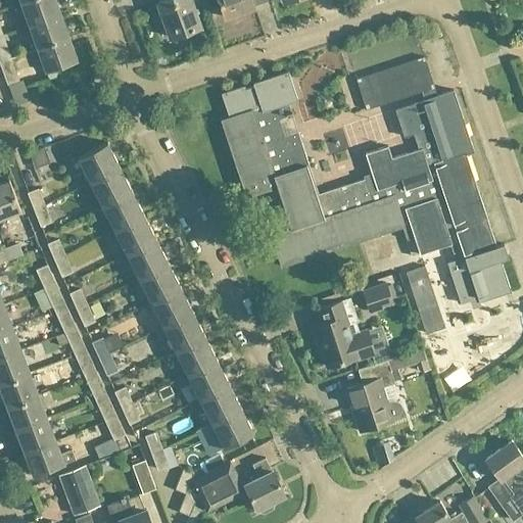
[(52,0),(30,0),(19,4),(28,27),(58,15),(52,0)]
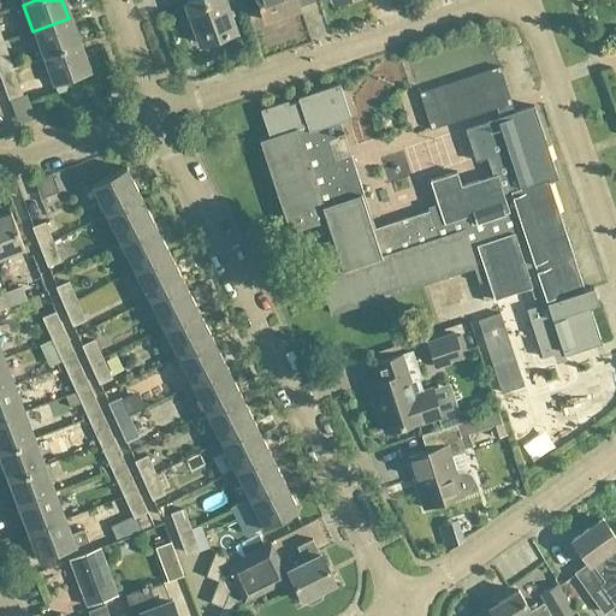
[(194,0),(184,4),(199,46),(234,33),(220,0),(194,0)]
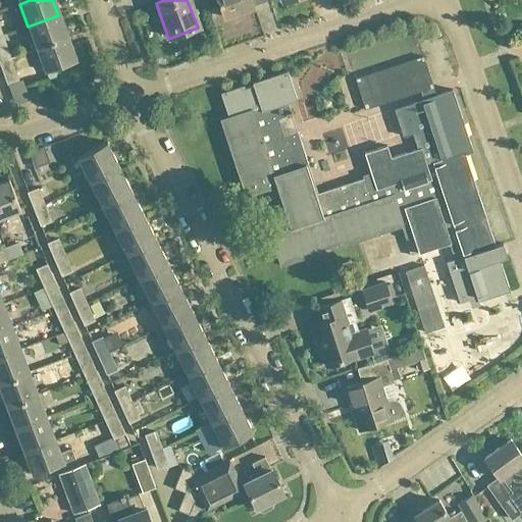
[(216,0),(222,18),(252,8),(248,0),(216,0)]
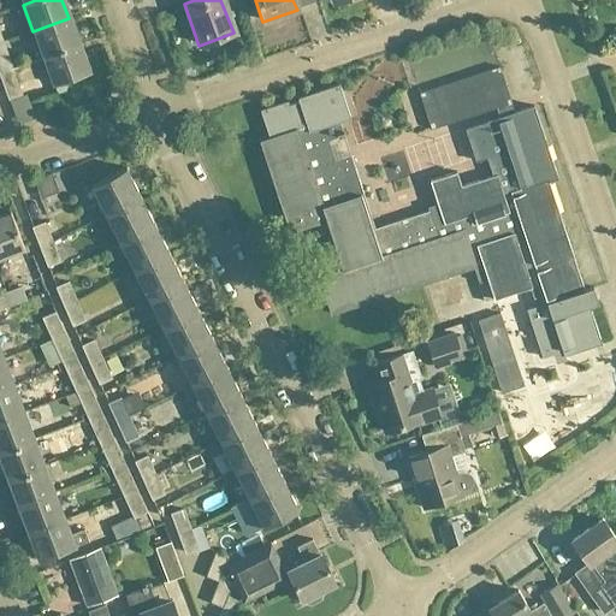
[(69,18),(33,31),(42,58),(78,46),(69,18)]
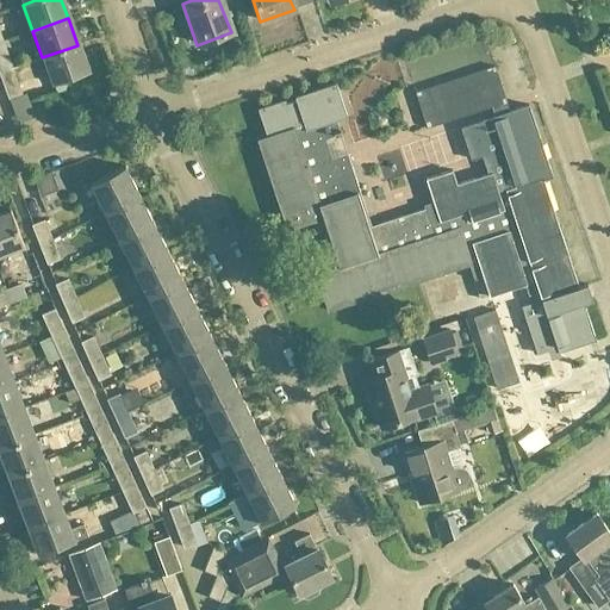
[(1,42),(0,42),(0,73),(12,69),(1,42)]
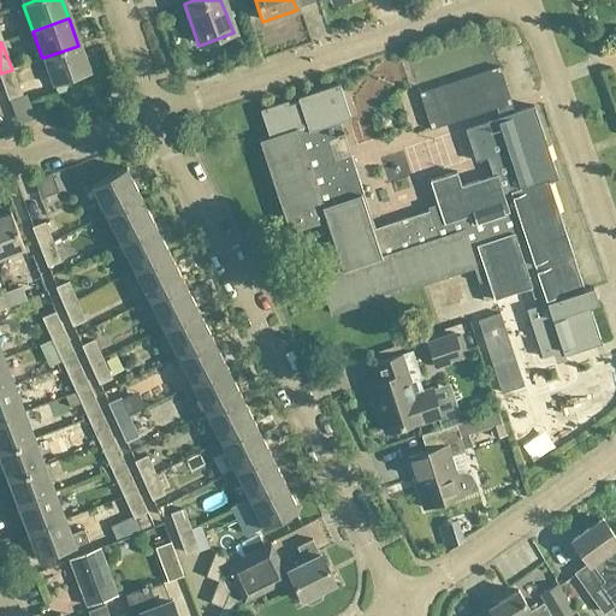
[(42,59),(12,70),(0,73),(0,83),(7,102),(22,98),(17,86),(48,75),(52,86),(89,73),(78,46),(42,58),(42,59)]
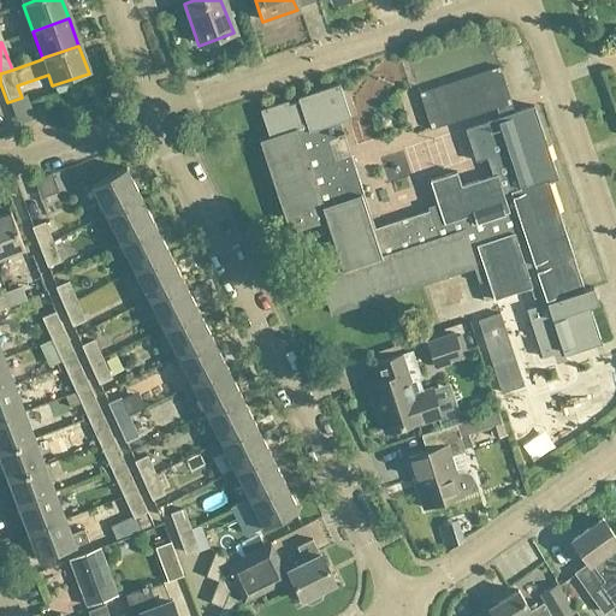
[(498,69),(418,95),(430,131),(510,105),(498,69)]
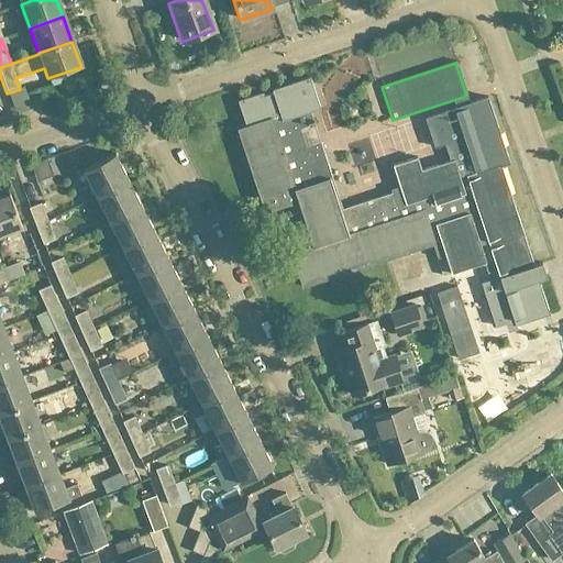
[(236,102),(244,128),(235,130),(263,213),(298,202),(310,242),(288,249),(301,288),(431,245),(435,260),(444,257),(450,274),(482,263),(488,283),(481,285),(494,329),(512,322),(514,327),(548,316),(537,282),(544,279),(540,264),(532,267),(521,235),(499,167),(506,166),(486,99),(452,109),(453,112),(424,120),(433,150),(443,146),(448,162),(419,172),(416,161),(392,167),(395,179),(399,191),(341,210),(309,113),(318,110),(308,79),(269,91),(271,95),(262,98),(261,95),(236,102)]
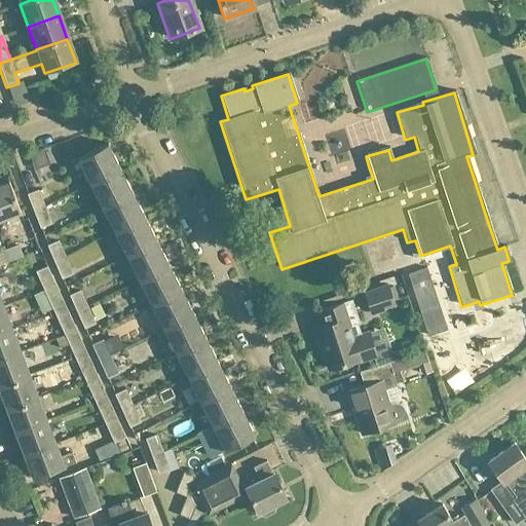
[(88,185),(118,170),(106,145),(76,160),(88,185)]
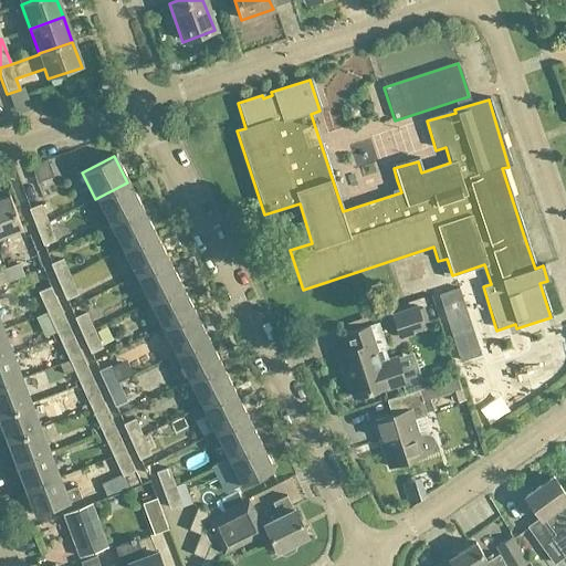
[(140,209),(127,182),(95,199),(108,224),(140,209)]
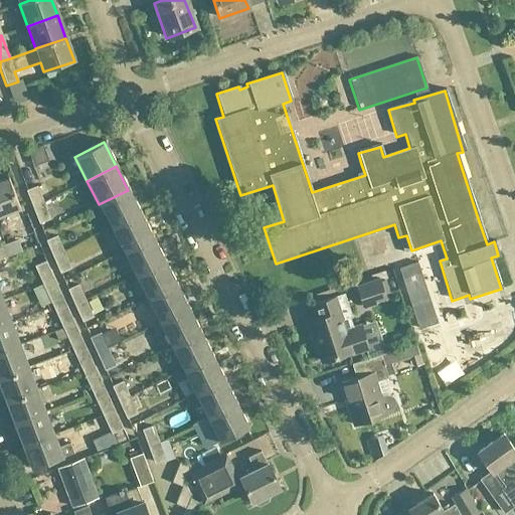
[(7,178),(0,180),(0,216),(18,209),(7,178)]
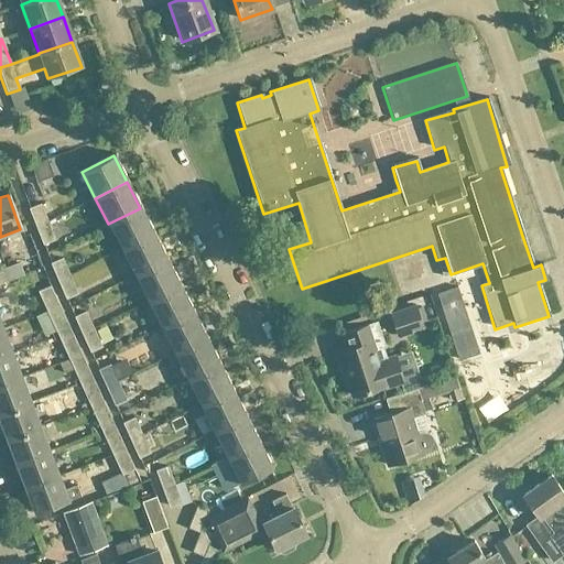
[(34,228),(47,223),(40,205),(28,210),(34,228)]
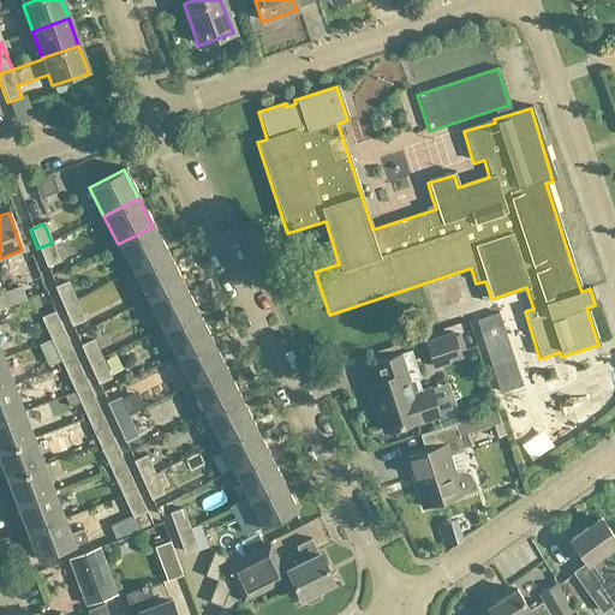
[(153,227),(118,244),(132,273),(167,256),(153,227)]
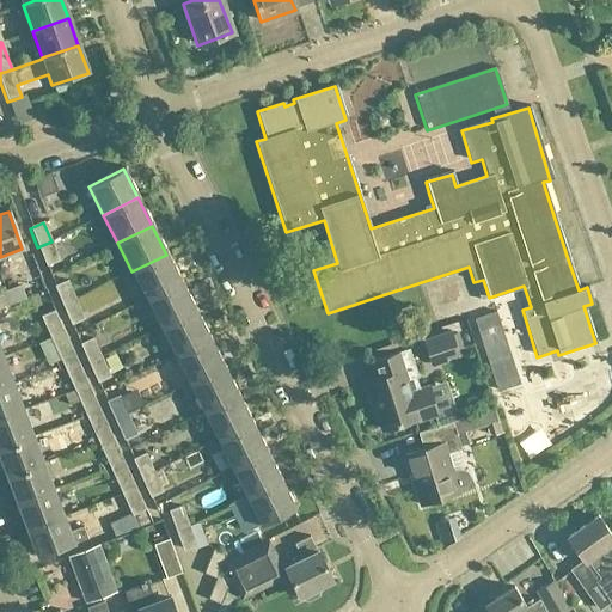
[(60,262),(51,242),(37,248),(46,268),(60,262)]
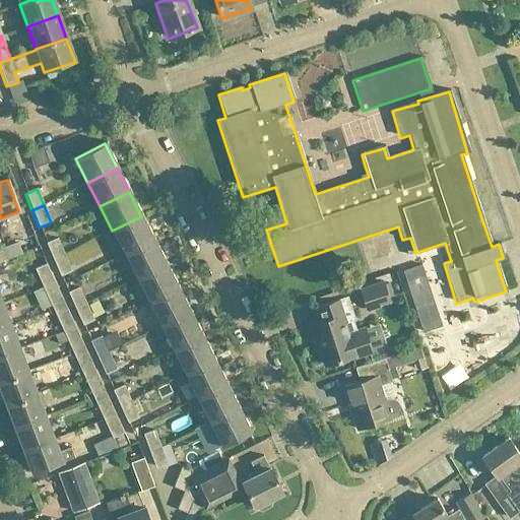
[(153,240),(141,216),(112,231),(124,255),(153,240)]
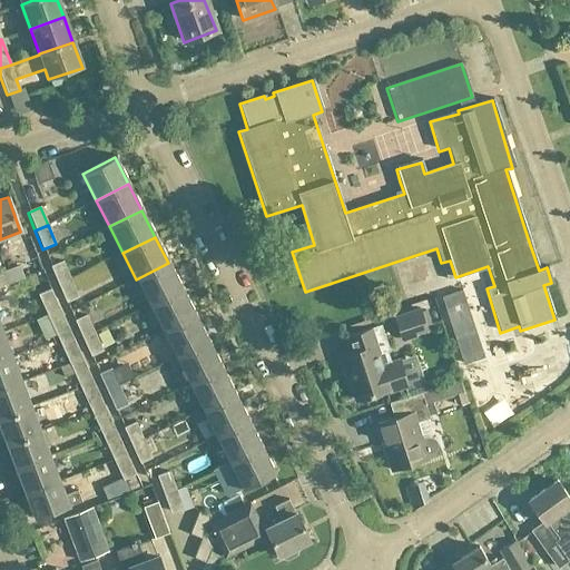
[(450,261),(441,263),(446,279),(455,277),(450,261)]
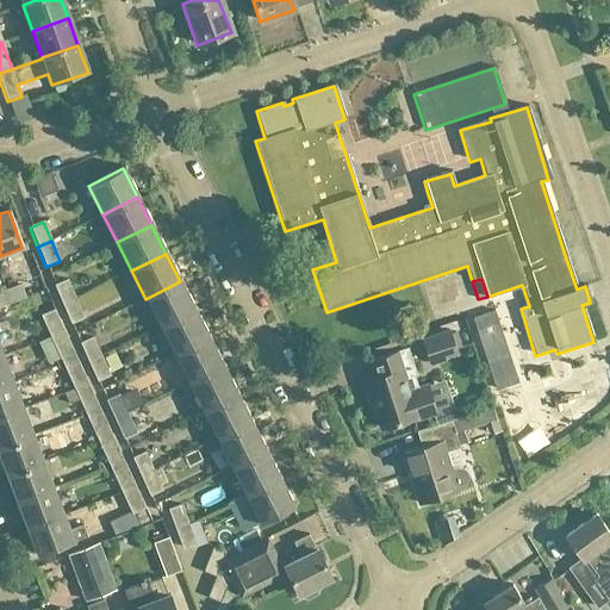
[(61,305),(75,299),(68,281),(54,287),(61,305)]
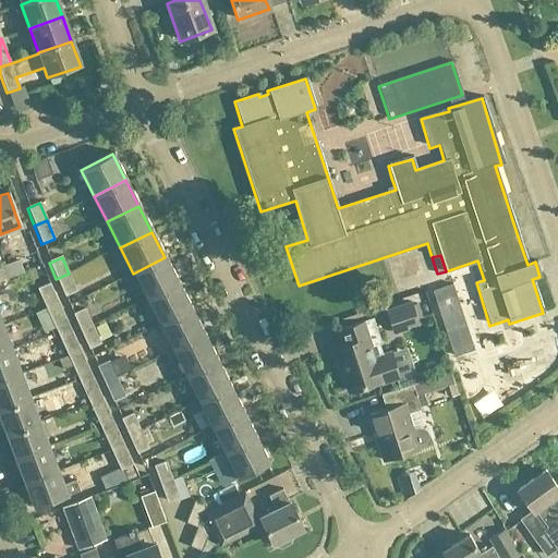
[(165,257),(133,274),(146,299),(178,283),(165,257)]
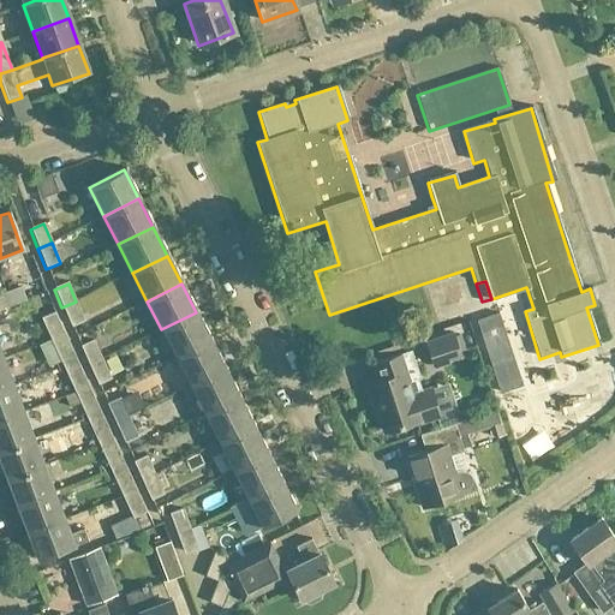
[(12,306),(13,306),(25,302),(21,288),(4,294),(10,308),(12,306)]
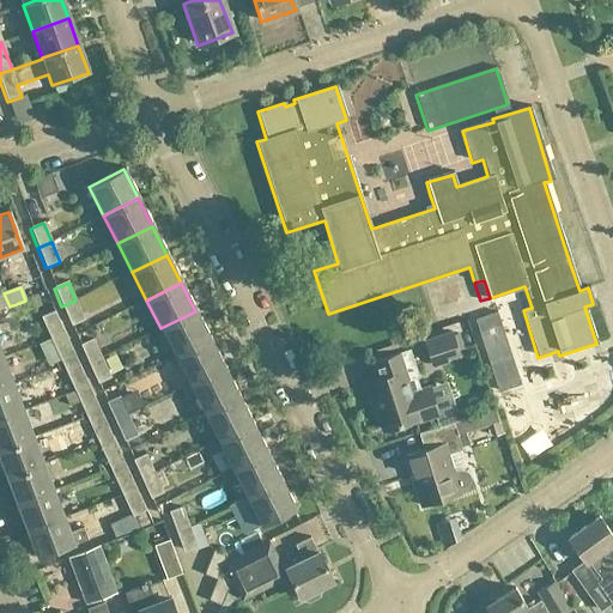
[(76,301),(61,307),(71,327),(84,322),(76,301)]
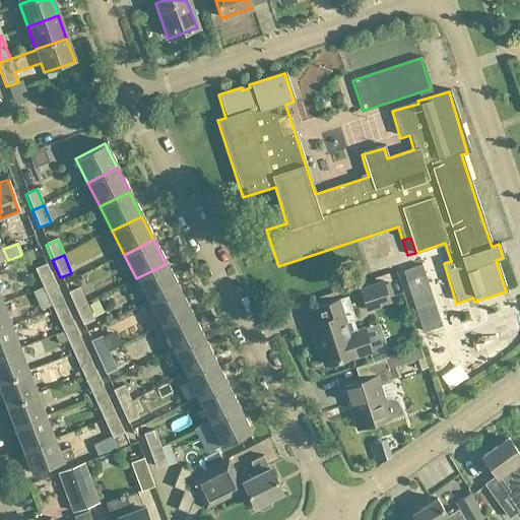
[(177,287),(166,264),(136,278),(148,303),(177,287)]
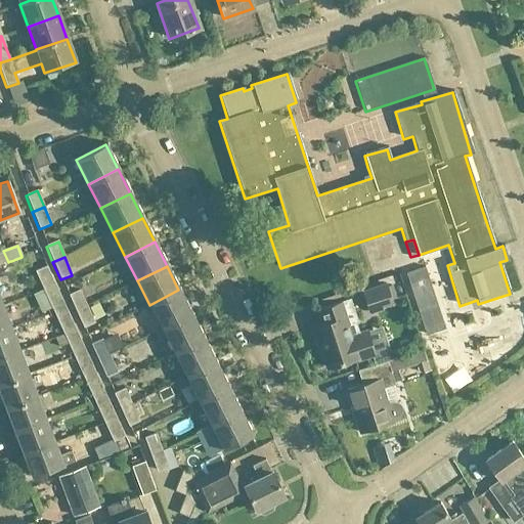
[(42,291),(54,286),(46,267),(34,272),(42,291)]
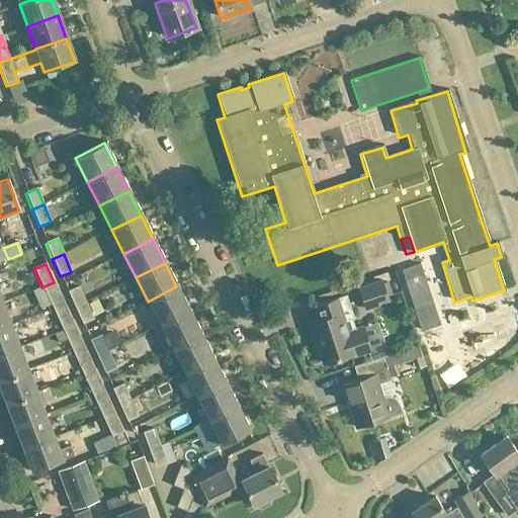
[(401,271),(420,333),(439,327),(420,265),(401,271)]
